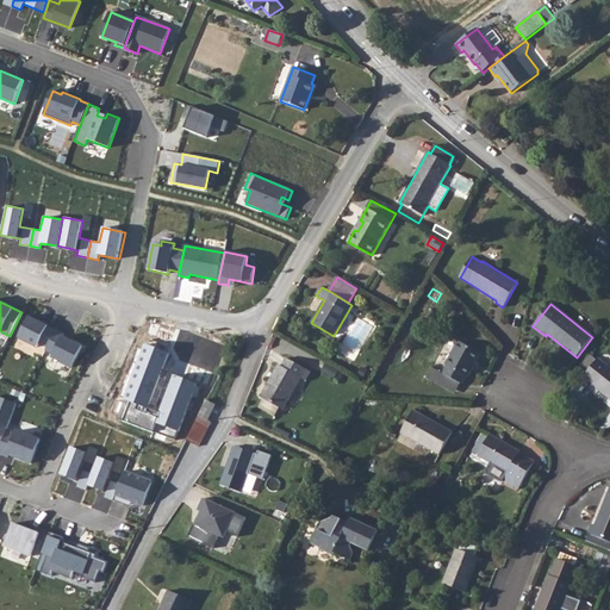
[(30,316),(18,337),(37,347),(38,343),(47,348),(56,330),(30,316)]
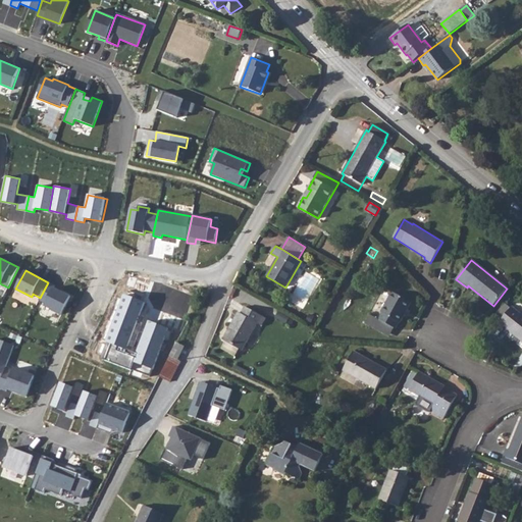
[(55,285),(48,282),(40,298),(39,300),(46,304),(45,306),(61,314),(70,297),(54,288),(55,285)]
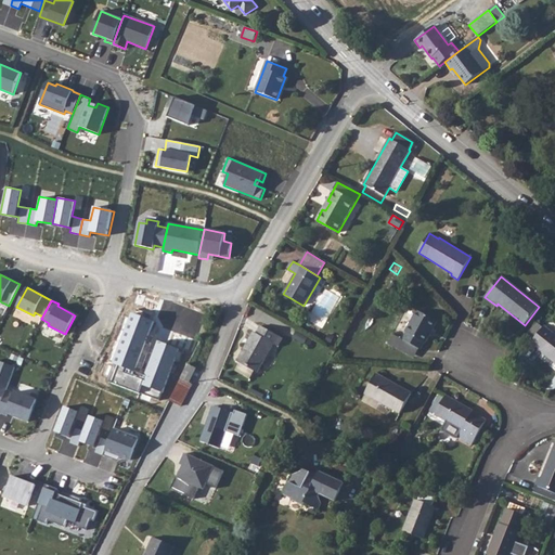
[(407,332),(402,339),(420,348),(421,349),(425,343),(426,343),(438,321),(417,310),(405,332),(407,332)]
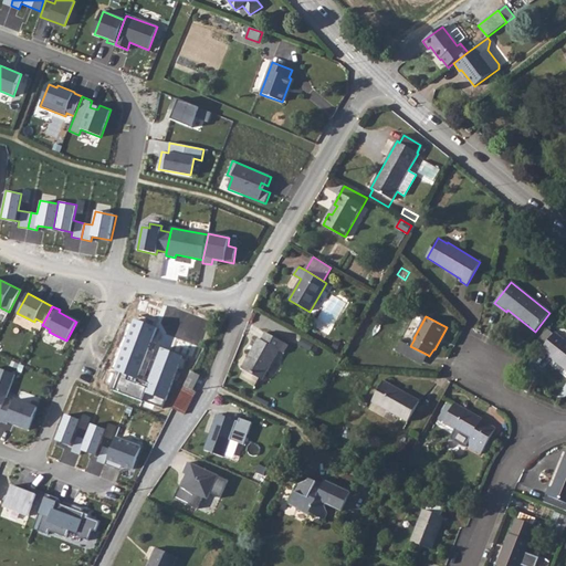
[(158,326),(134,317),(114,368),(121,371),(114,388),(161,407),(181,356),(160,348),(147,383),(137,379),(158,326)]
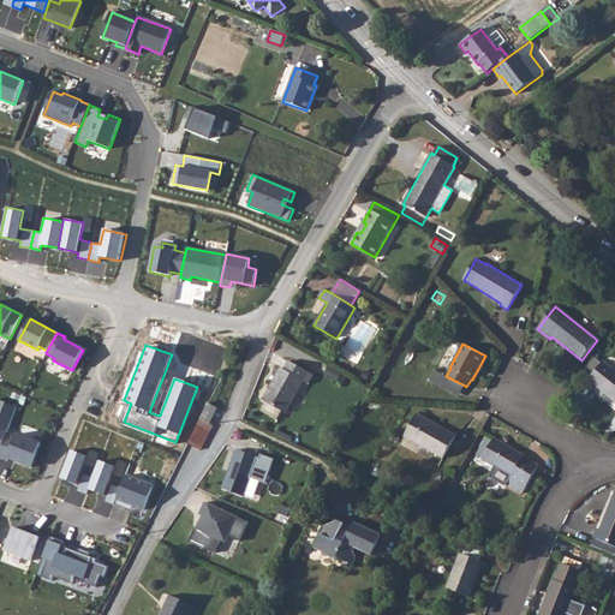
[(602,364),(595,358),(584,371),(591,377),(589,380),(602,389),(601,390),(614,401),(614,370),(603,362),(602,364)]
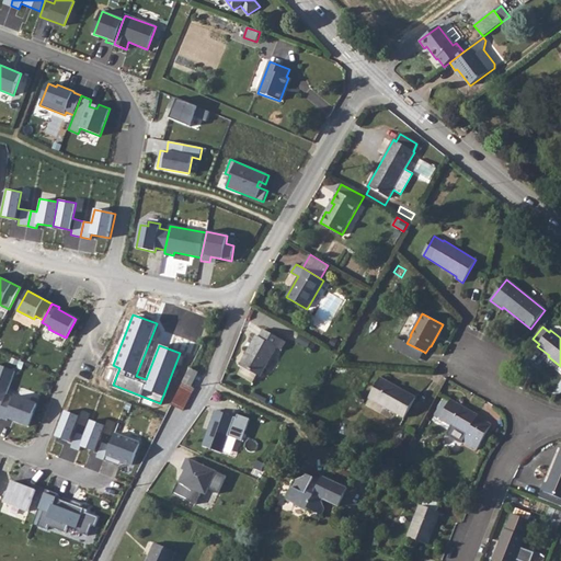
[(256,375),(260,377),(276,347),(281,351),(286,342),(263,330),(259,338),(256,335),(240,366),(242,367),(256,375)]
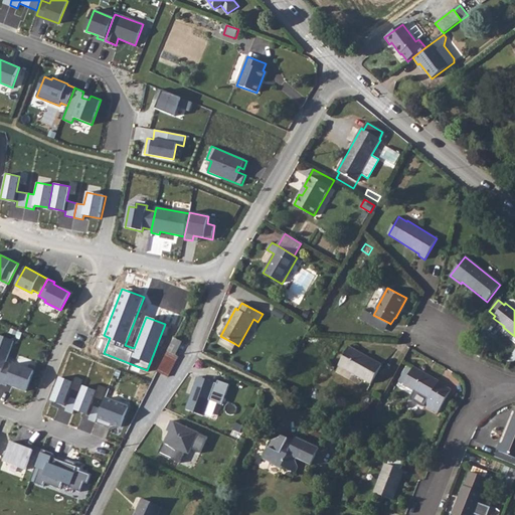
[(290,317),(275,308),(272,313),(287,322),(290,317)]
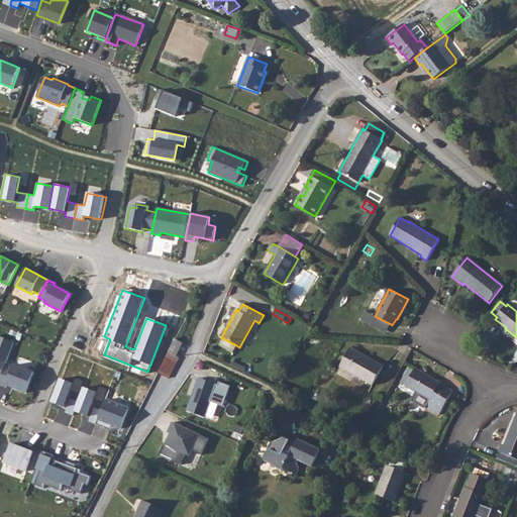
[(369,324),(374,315),(367,311),(362,320),(369,324)]
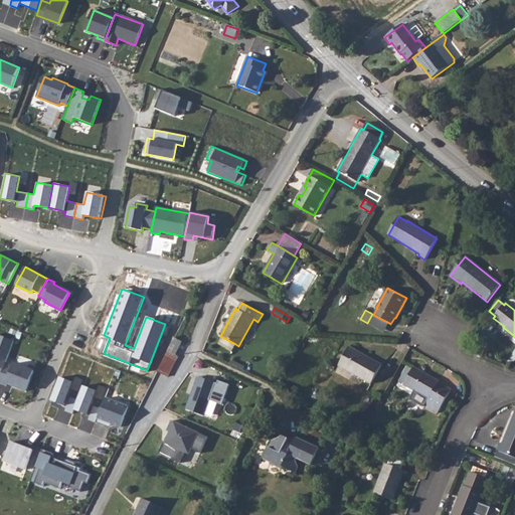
[(373,315),(372,314),(367,323),(384,332),(389,323),(373,315)]
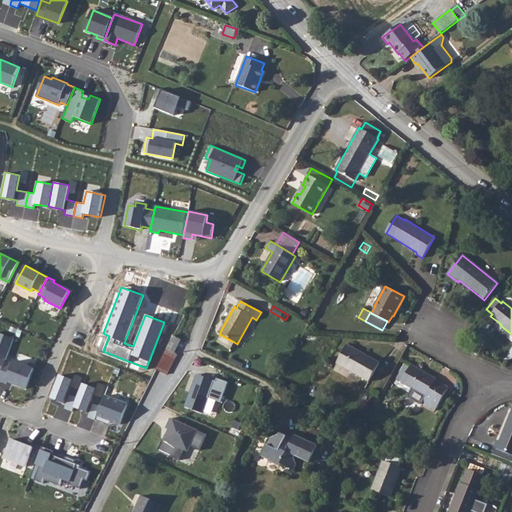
[(0,375),(5,361),(14,339),(0,333),(0,375)]
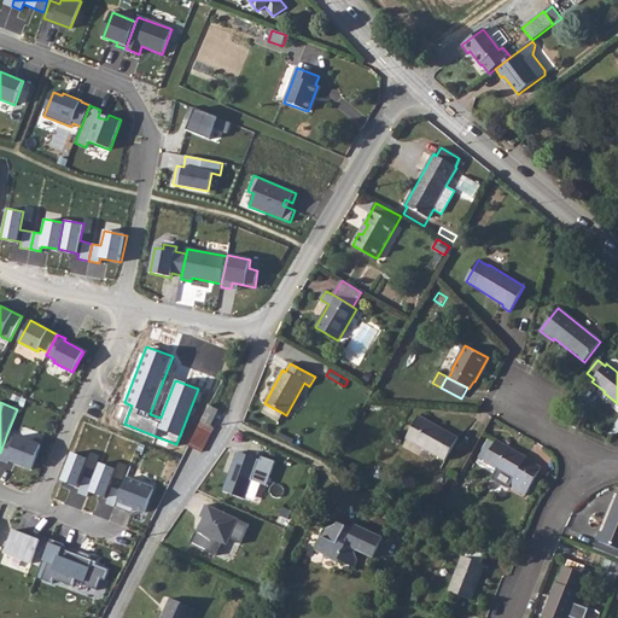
[(283,413),(267,404),(262,413),(278,421),(283,413)]
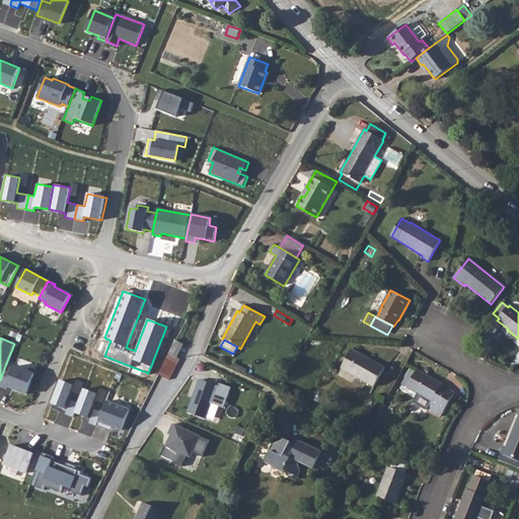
[(342,368),(374,387),(384,368),(352,350),(342,368)]
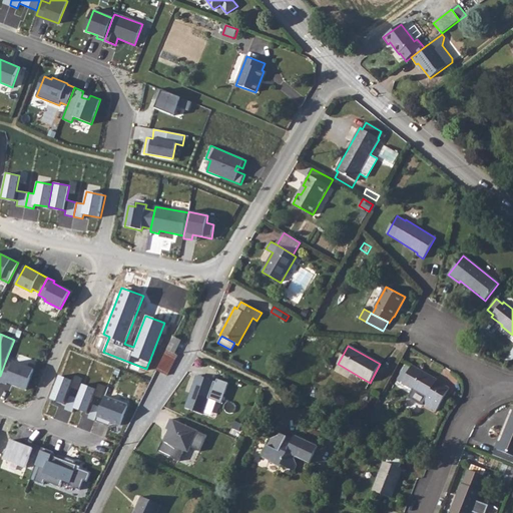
[(244,365),(231,359),(230,363),(242,369),(244,365)]
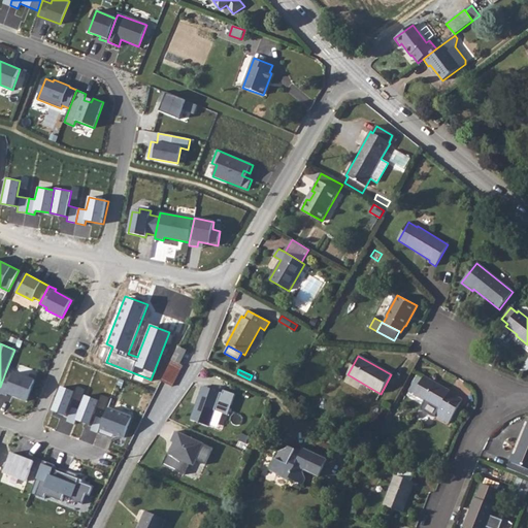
[(5,372),(0,387),(0,392),(6,395),(7,394),(27,401),(34,380),(14,372),(13,375),(5,372)]
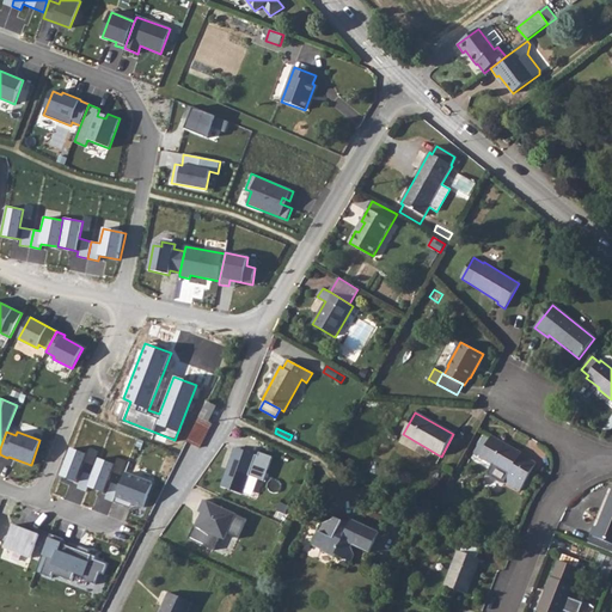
[(505,482),(520,490),(537,464),(521,454),(521,453),(491,436),(490,439),(484,436),(475,453),(479,457),(509,475),(505,482)]
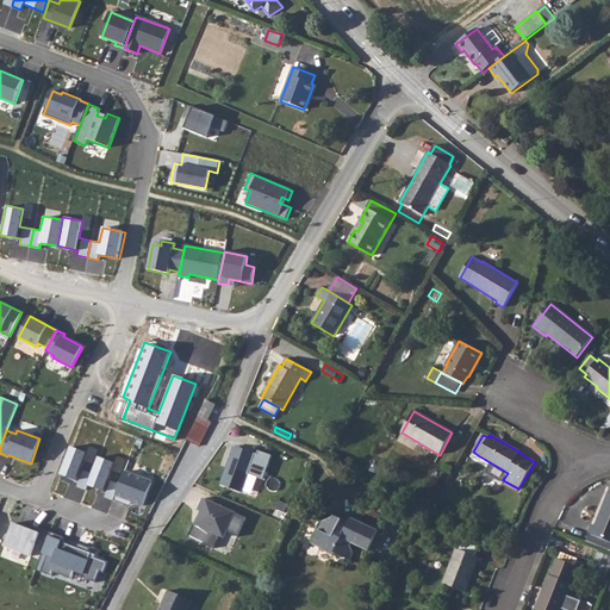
[(85,452),(68,444),(57,472),(74,479),(82,460),(93,465),(97,455),(99,449),(88,444),(85,452)]
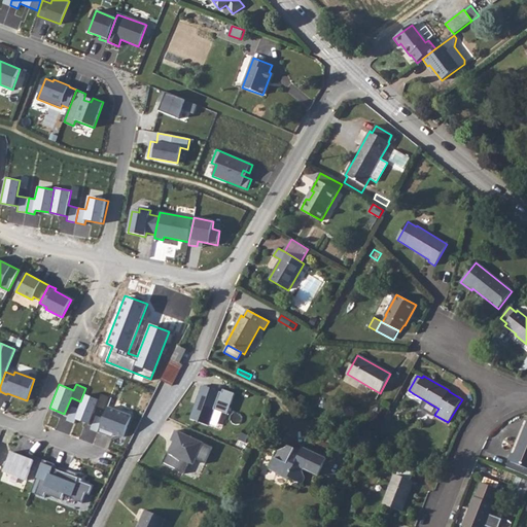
[(222,393),(203,386),(190,419),(208,425),(213,410),(227,414),(235,394),(223,390),(222,393)]
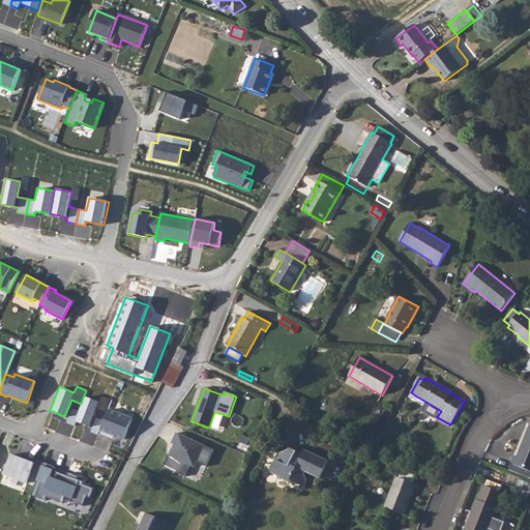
[(98,402),(84,395),(76,421),(89,427),(95,408),(105,412),(110,400),(100,395),(98,402)]
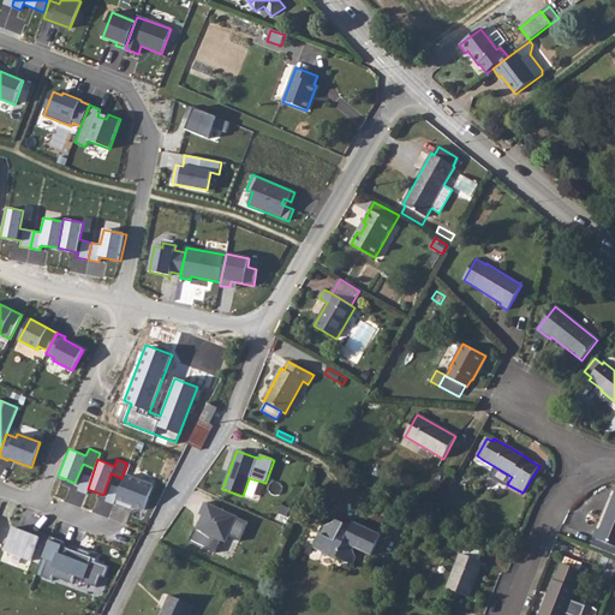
[(384,470),(376,467),(374,475),(381,478),(384,470)]
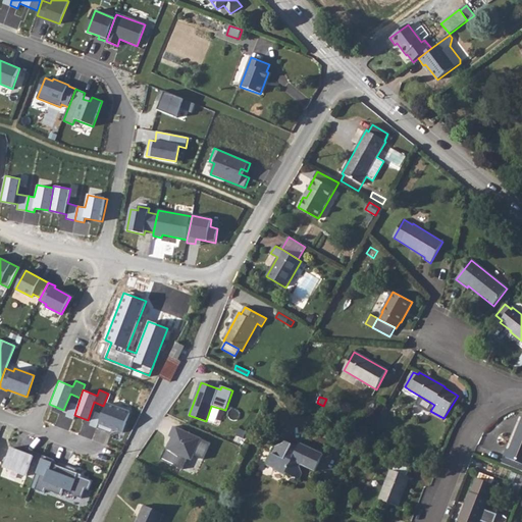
[(466,401),(462,398),(458,405),(462,407),(466,401)]
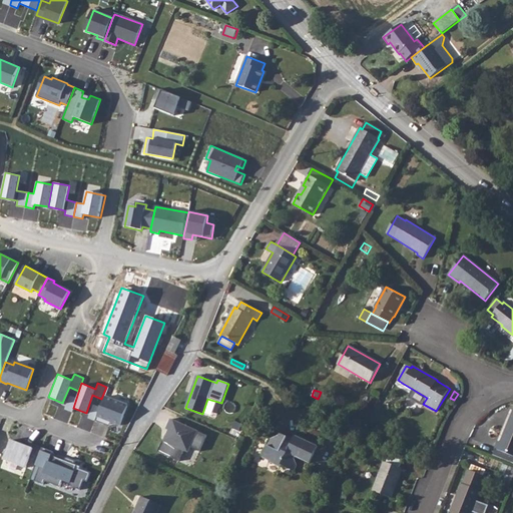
[(127,406),(104,397),(95,421),(109,427),(111,422),(120,425),(127,406)]
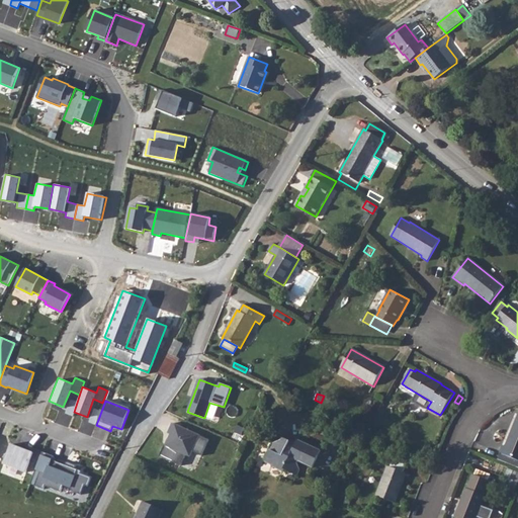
[(517,460),(517,415),(505,446),(503,445),(500,453),(517,460)]
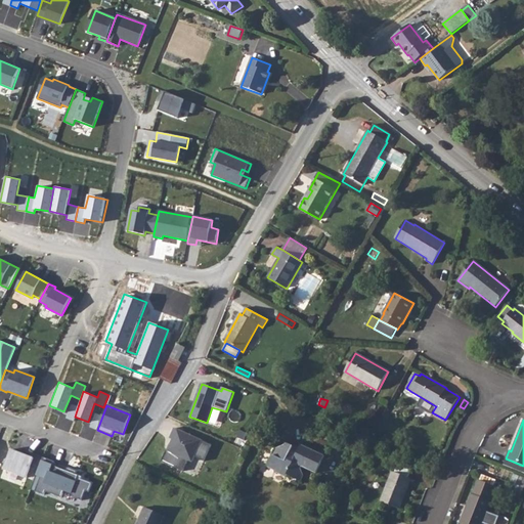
[(211,443),(173,429),(169,438),(171,439),(167,451),(166,450),(161,463),(183,471),(188,459),(194,456),(204,461),(211,443)]
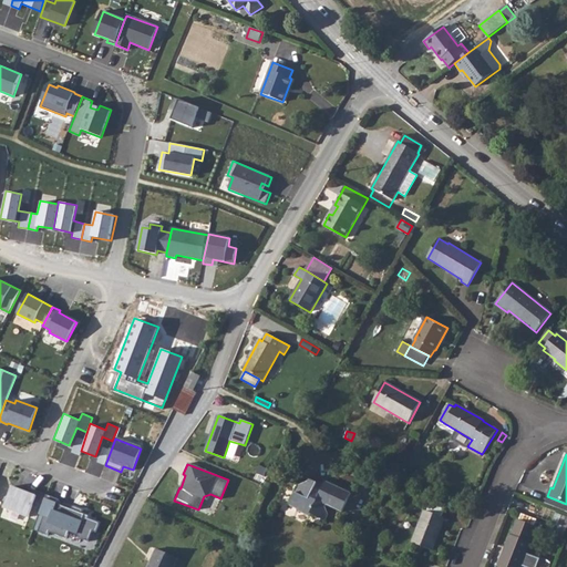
[(395,468),(385,465),(382,473),(392,476),(395,468)]
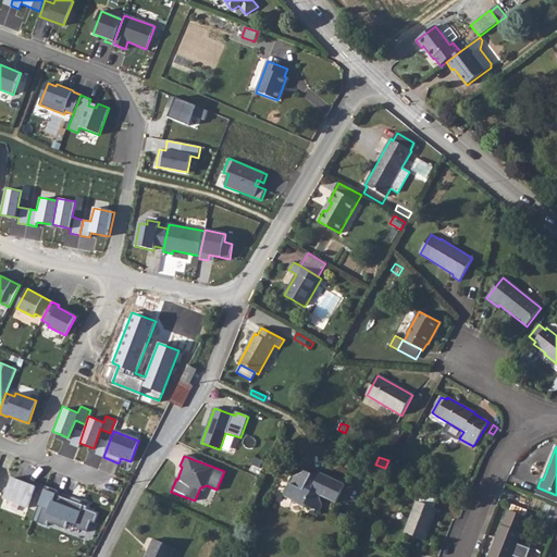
[(321,496),(336,503),(345,485),(320,473),(318,478),(313,475),(311,474),(304,471),(301,474),(294,478),(284,496),(294,500),(293,502),(305,507),(306,505),(310,507),(320,511),(322,506),(320,498),(321,496)]
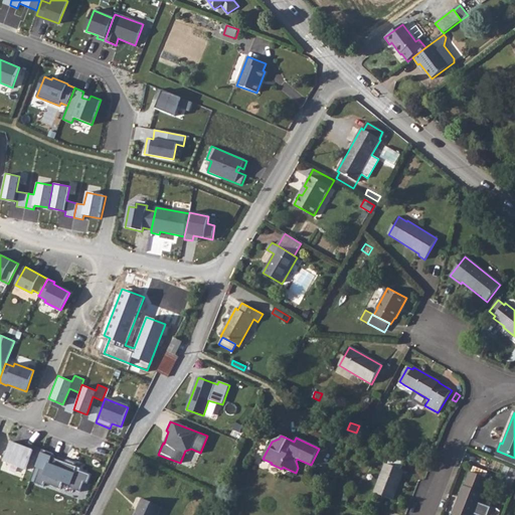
[(25,447),(11,442),(4,462),(26,470),(30,459),(37,462),(42,450),(27,444),(25,447)]
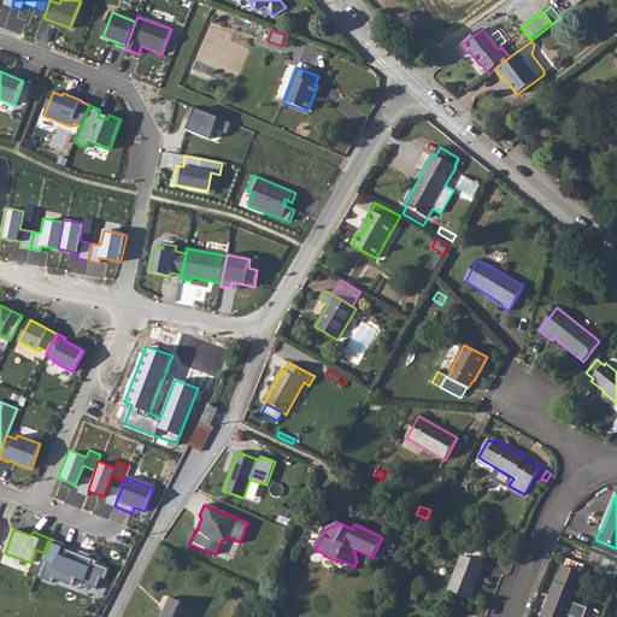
[(64,544),(51,539),(45,553),(42,559),(48,562),(41,579),(52,583),(53,579),(72,586),(76,579),(84,581),(87,586),(97,589),(101,577),(105,580),(109,569),(97,564),(97,562),(89,558),(90,554),(80,551),(78,554),(62,547),(64,544)]
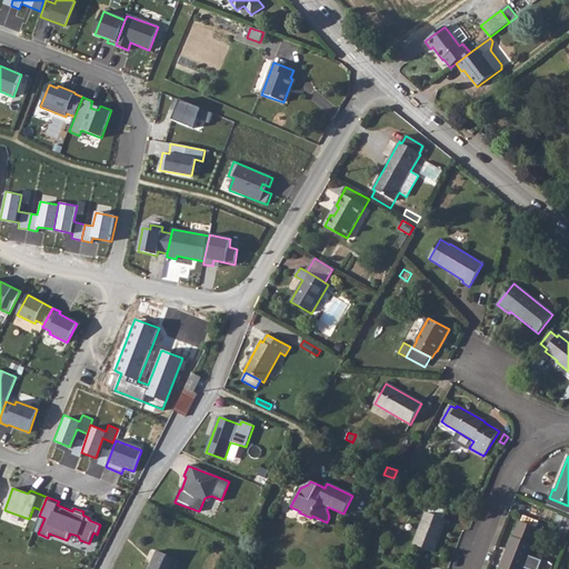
[(568,506),(549,498),(547,505),(568,513),(568,506)]
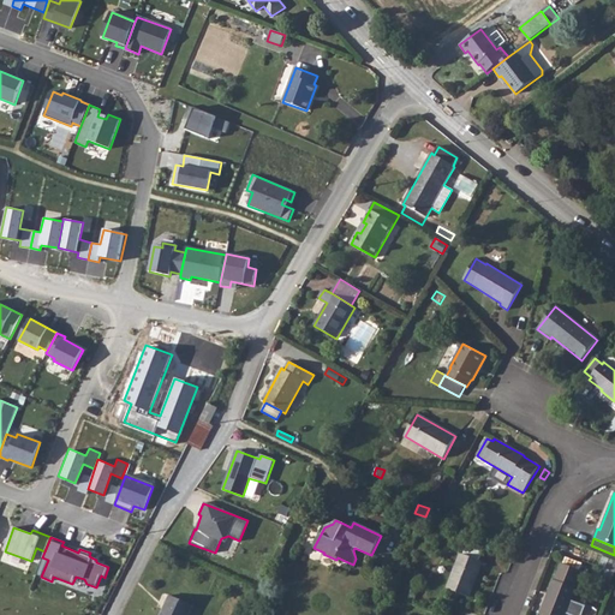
[(446,589),(469,597),(483,562),(481,561),(482,555),(481,551),(470,547),(465,549),(464,554),(460,553),(446,589)]
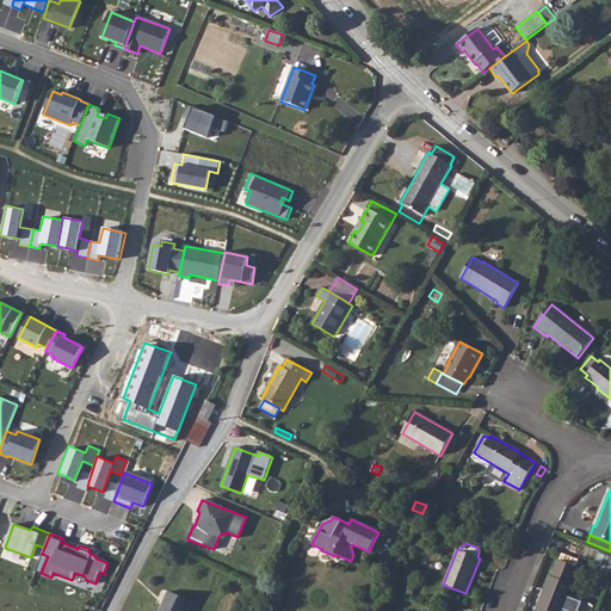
[(610,566),(610,557),(605,556),(597,576),(606,579),(610,566)]
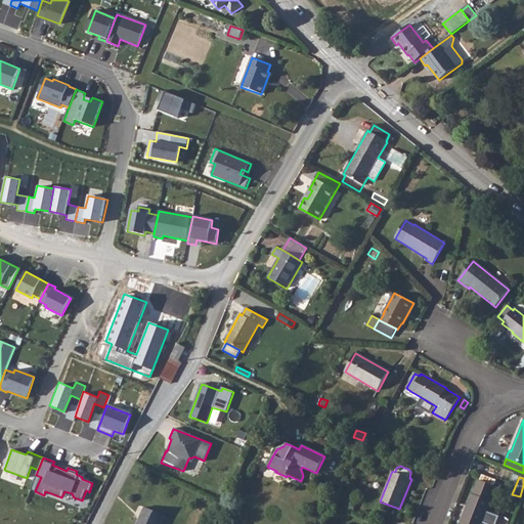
[(460,523),(482,523),(491,501),(490,501),(495,486),(478,480),(473,494),(472,493),(460,523)]
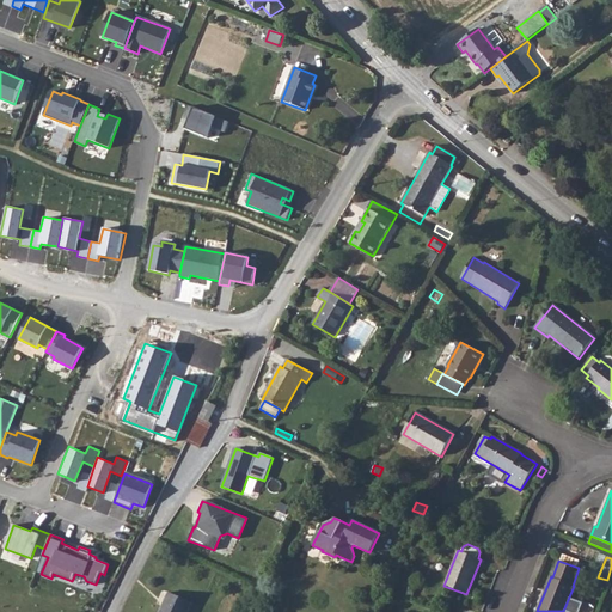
[(187,611),(191,603),(170,593),(160,611),(187,611)]
